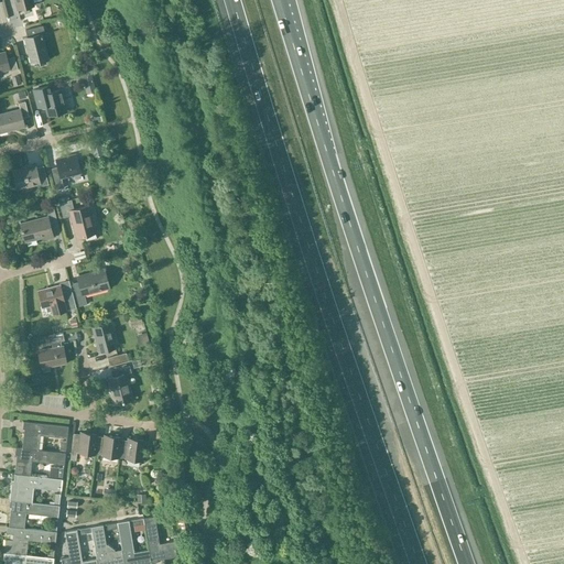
[(32,0),(14,0),(18,10),(34,6),(32,0)]
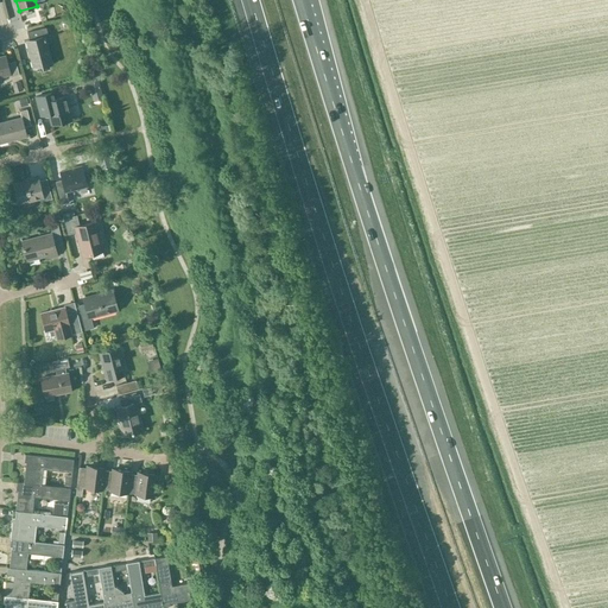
[(45,39),(49,38),(45,27),(27,32),(29,39),(26,40),(33,69),(51,64),(45,39)]
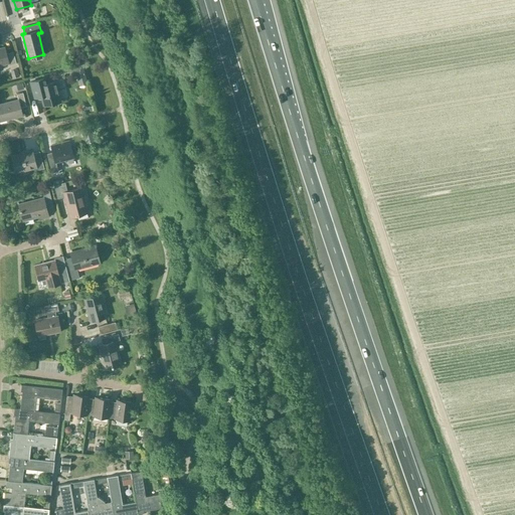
[(9,65),(16,63),(13,51),(6,53),(4,47),(0,48),(0,64),(8,62),(9,65)]
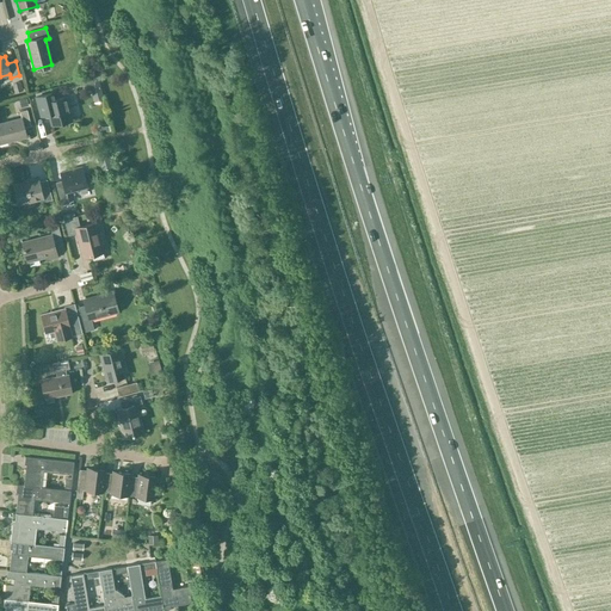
[(24,91),(22,81),(12,84),(16,93),(24,91)]
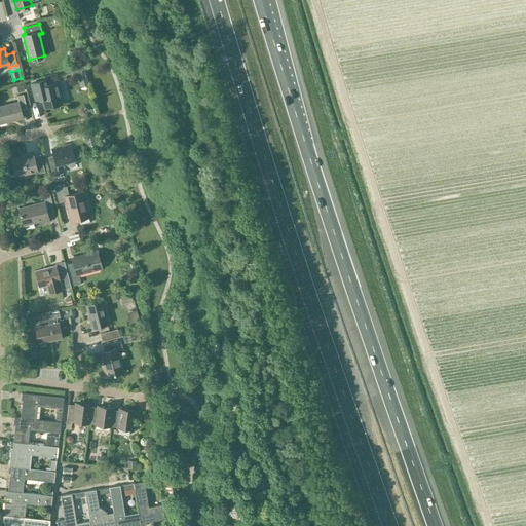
[(44,108),(62,103),(57,83),(47,86),(45,80),(31,84),(34,96),(41,95),(44,108)]
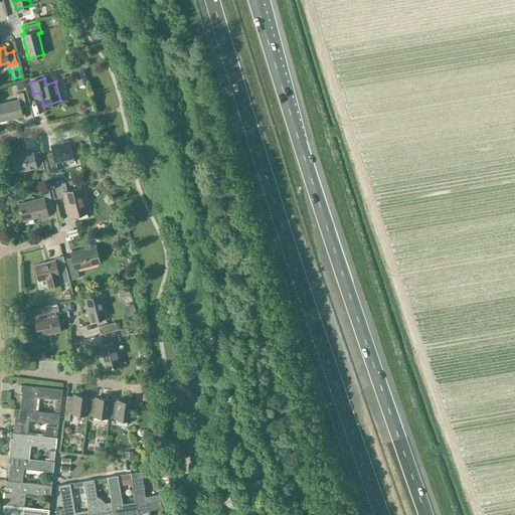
[(20,108),(26,106),(22,93),(16,94),(18,100),(0,103),(0,121),(22,115),(20,108)]
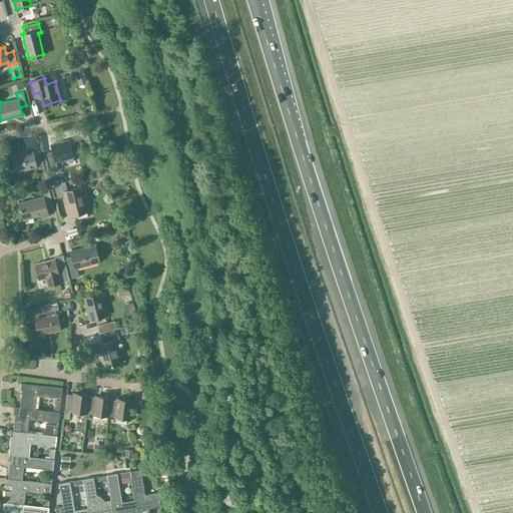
[(55,161),(73,156),(68,140),(51,145),(53,156),(48,157),(51,172),(58,170),(55,161)]
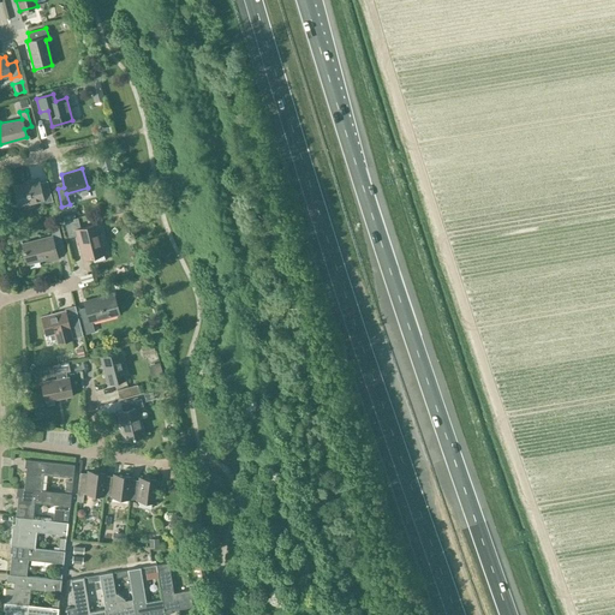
[(39,181),(37,179),(15,185),(19,207),(42,201),(43,202),(52,199),(47,179),(39,181)]
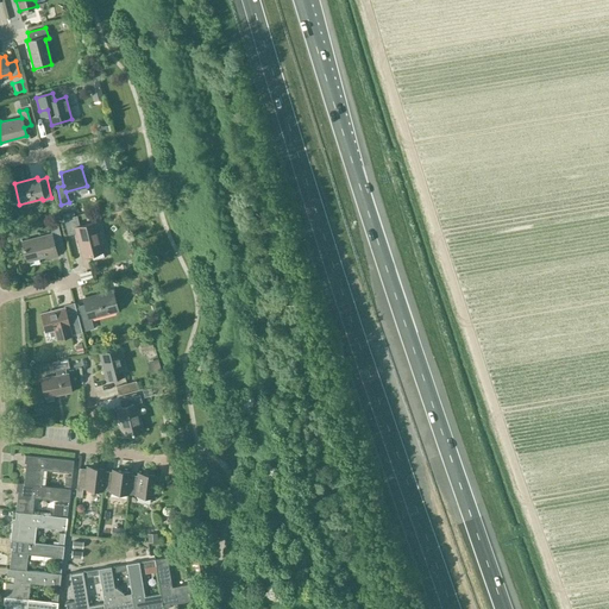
[(82,257),(104,251),(96,223),(75,227),(73,217),(63,219),(68,236),(76,233),(82,257)]
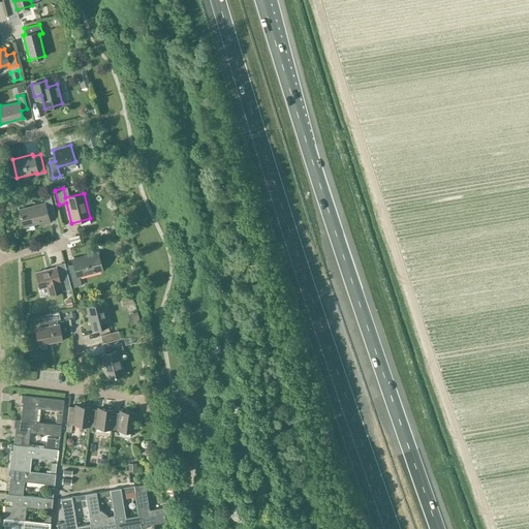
[(48,214),(55,213),(50,195),(42,197),(44,203),(19,210),(23,226),(39,222),(40,224),(50,222),(48,214)]
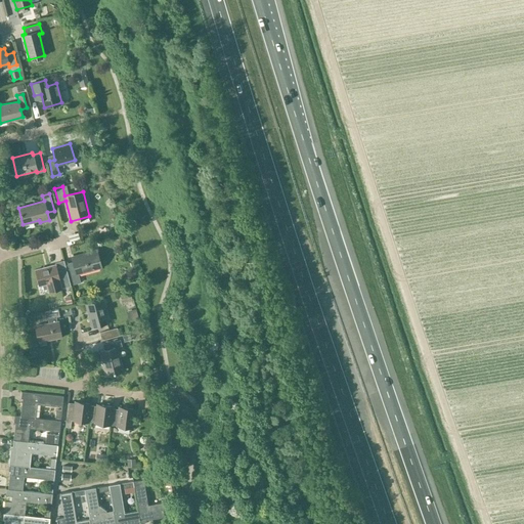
[(78,274),(99,268),(94,249),(73,255),(74,261),(67,263),(73,285),(80,282),(78,274)]
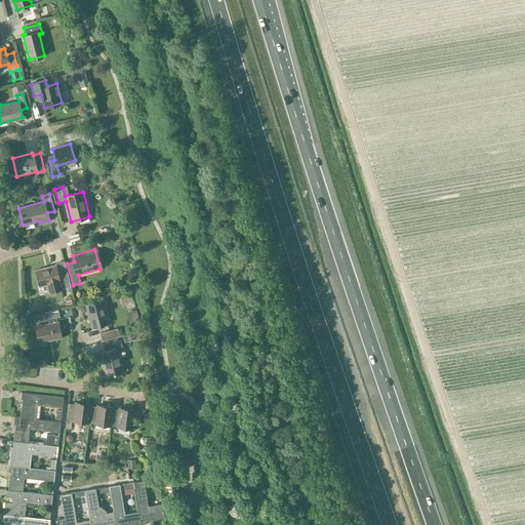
[(38,286),(46,284),(48,292),(70,286),(67,272),(57,274),(55,265),(34,270),(38,286)]
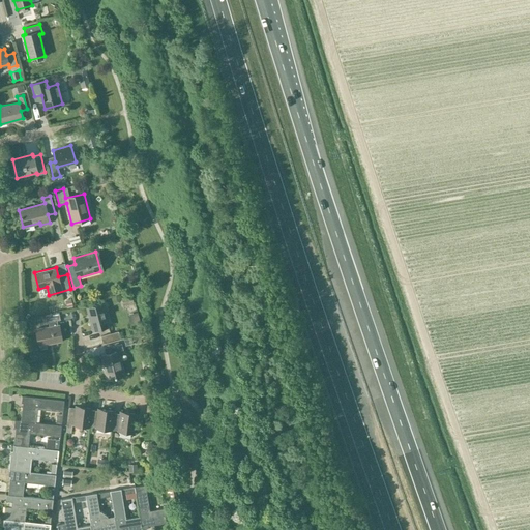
[(133,302),(131,296),(122,298),(123,304),(133,302)]
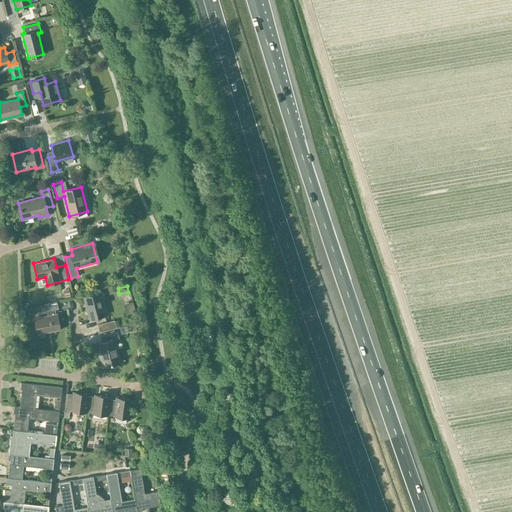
[(92,319),(105,315),(99,293),(84,297),(86,307),(88,306),(92,319)]
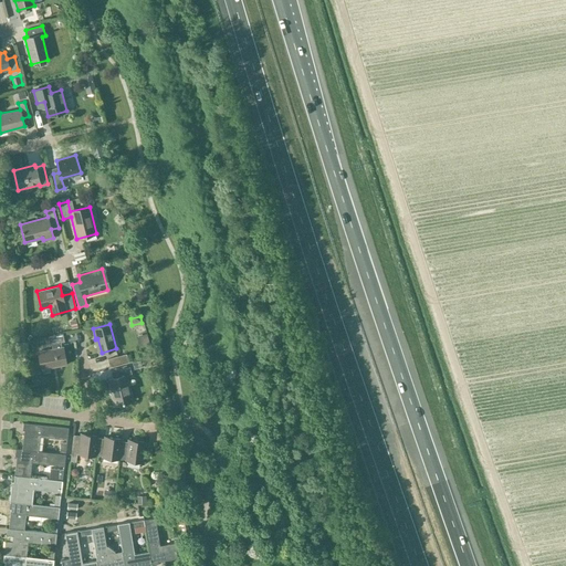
[(63,342),(62,334),(49,337),(50,344),(51,344),(52,349),(38,352),(41,369),(66,364),(63,347),(61,347),(60,342),(63,342)]
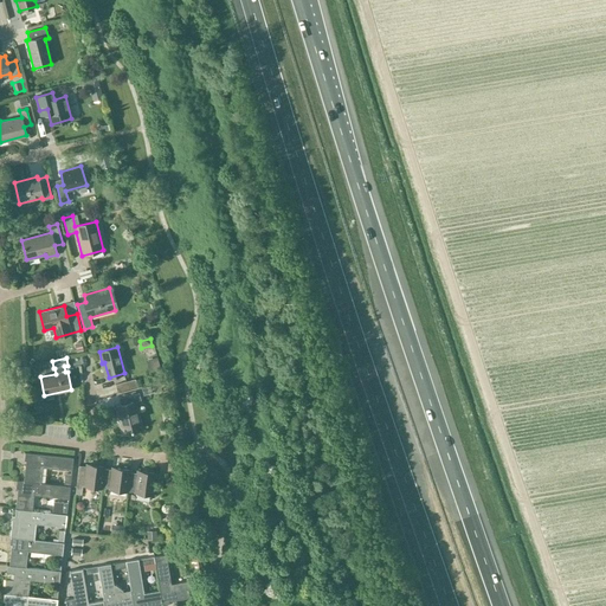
[(117,393),(137,387),(135,379),(115,385),(117,393)]
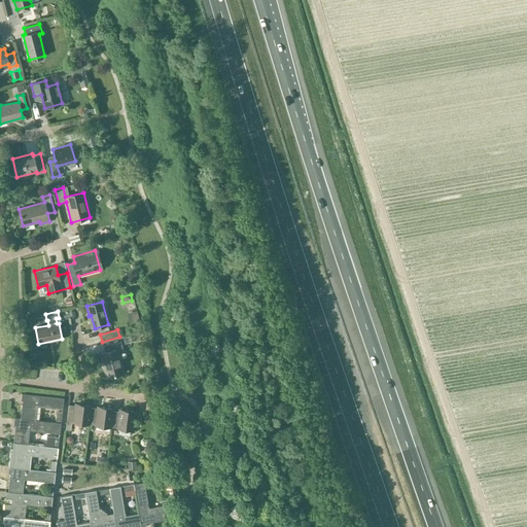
[(118,352),(123,350),(120,341),(103,346),(105,352),(100,353),(106,377),(124,373),(118,352)]
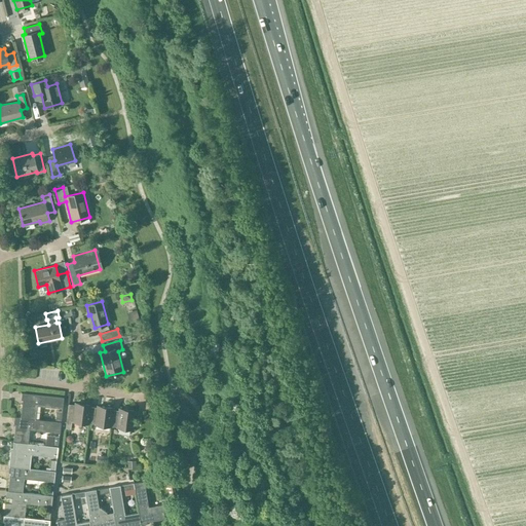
[(23,400),(21,417),(20,418),(34,420),(35,419),(37,405),(62,408),(64,398),(22,392),(21,400),(23,400)]
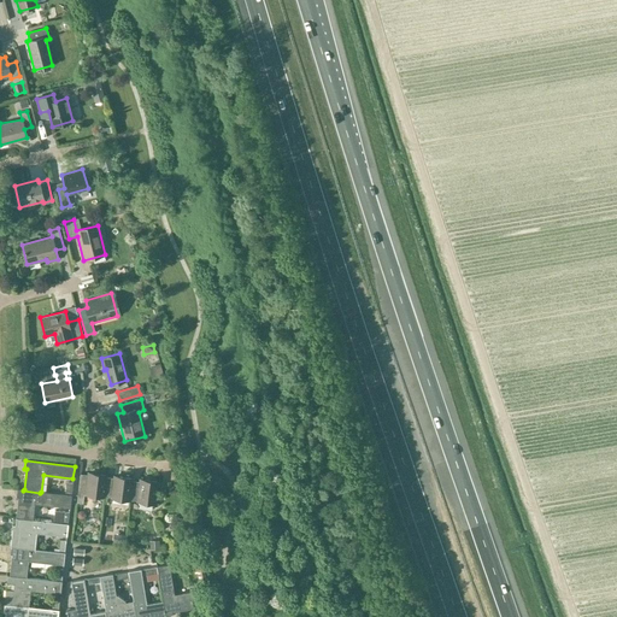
[(105,497),(107,477),(106,477),(106,475),(88,472),(87,475),(80,474),(76,503),(82,503),(83,493),(105,497)]
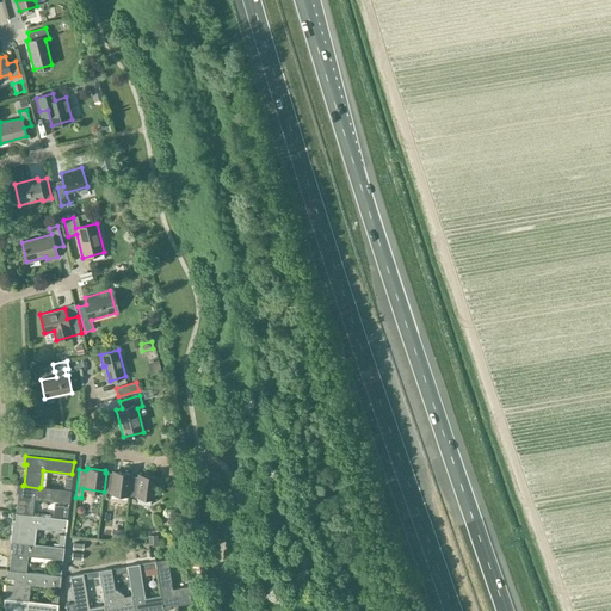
[(131,495),(134,476),(130,475),(130,474),(112,471),(112,473),(106,473),(104,492),(131,495)]
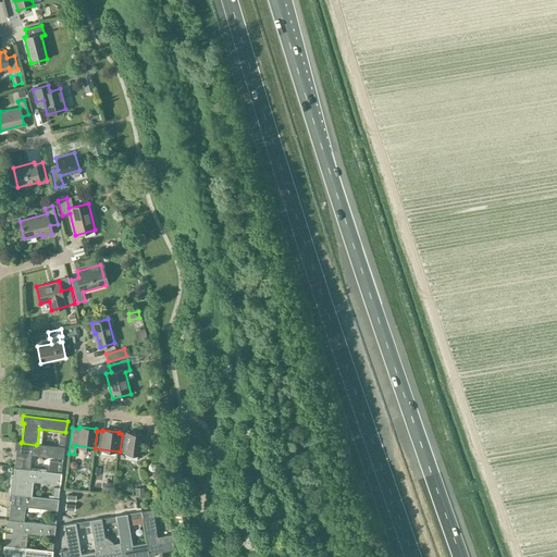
[(125,434),(122,434),(120,452),(140,454),(143,435),(125,433),(125,434)]
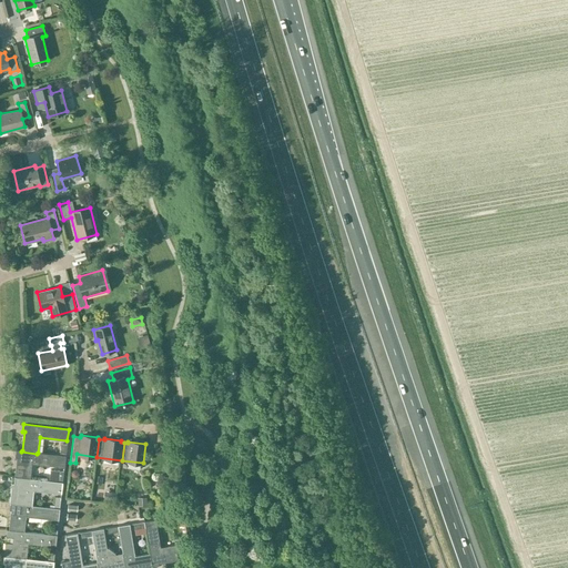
[(21,452),(22,450),(16,450),(14,457),(17,457),(14,477),(17,478),(30,479),(31,478),(32,464),(64,467),(66,455),(60,455),(38,453),(37,454),(21,452)]
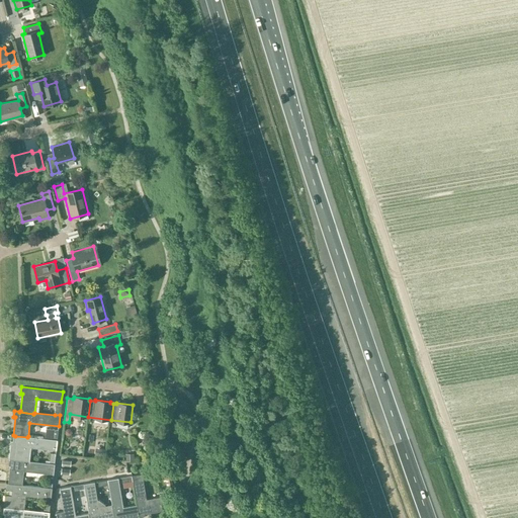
[(46,438),(57,439),(58,430),(53,429),(47,429),(46,438)]
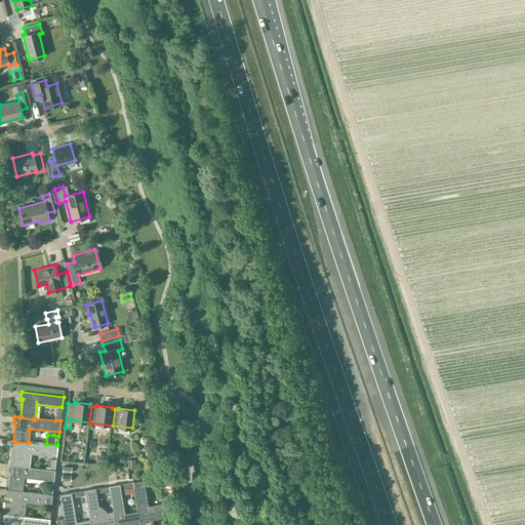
[(29,468),(29,467),(31,453),(56,456),(57,445),(46,444),(29,442),(28,443),(15,442),(15,447),(16,448),(15,466),(14,467),(29,468)]
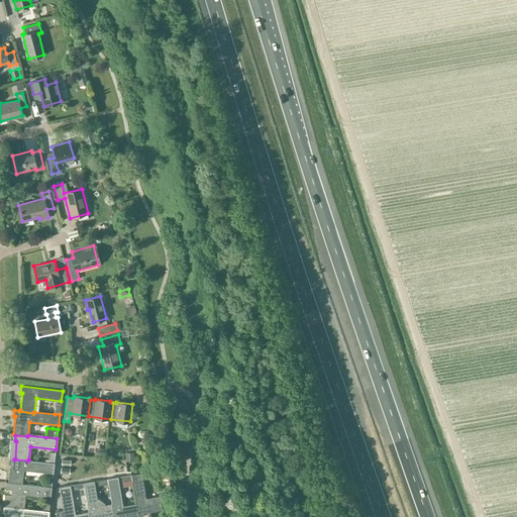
[(14,459),(15,458),(8,457),(8,464),(9,464),(8,483),(21,484),(23,471),(53,474),(55,462),(54,462),(49,462),(28,459),(28,460),(14,459)]
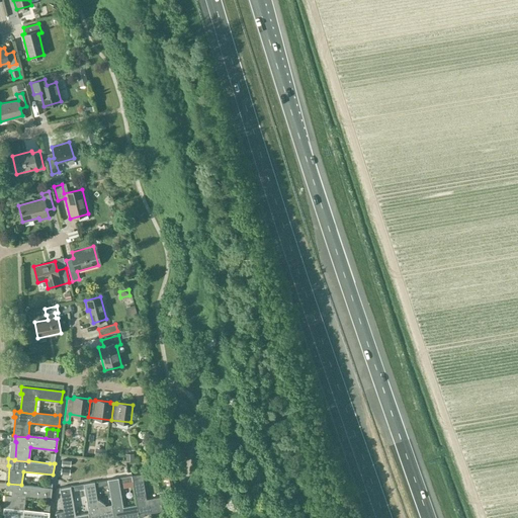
[(132,476),(133,481),(136,505),(137,505),(139,516),(145,515),(144,513),(162,510),(160,497),(146,499),(142,473),(132,476)]
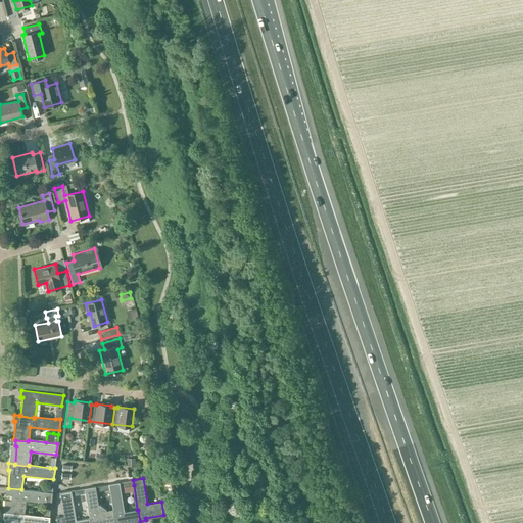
[(109,489),(112,510),(115,522),(114,522),(140,522),(140,521),(138,510),(137,510),(124,512),(119,482),(108,484),(109,489)]
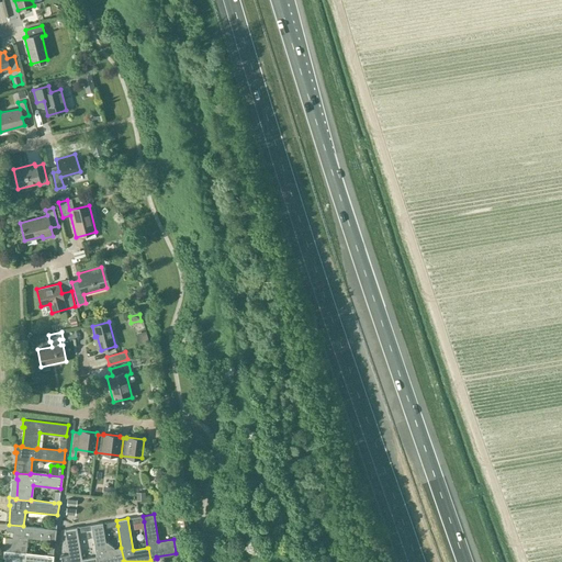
[(90,524),(90,525),(91,530),(96,557),(97,561),(122,561),(123,561),(124,561),(121,548),(107,550),(101,523),(90,524)]
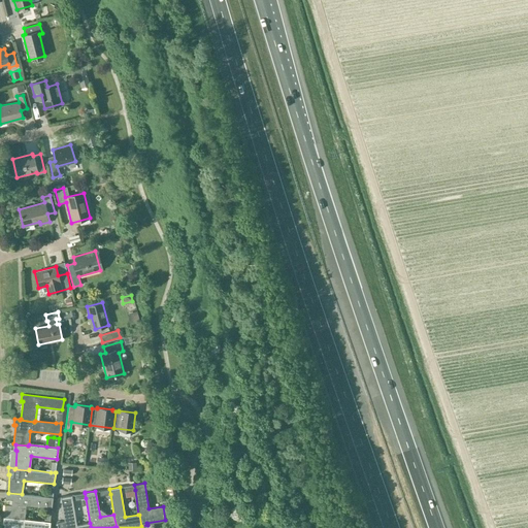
[(22,494),(8,493),(6,492),(5,499),(11,499),(11,505),(4,504),(3,517),(9,518),(24,520),(24,519),(25,505),(52,508),(53,497),(47,497),(22,494)]
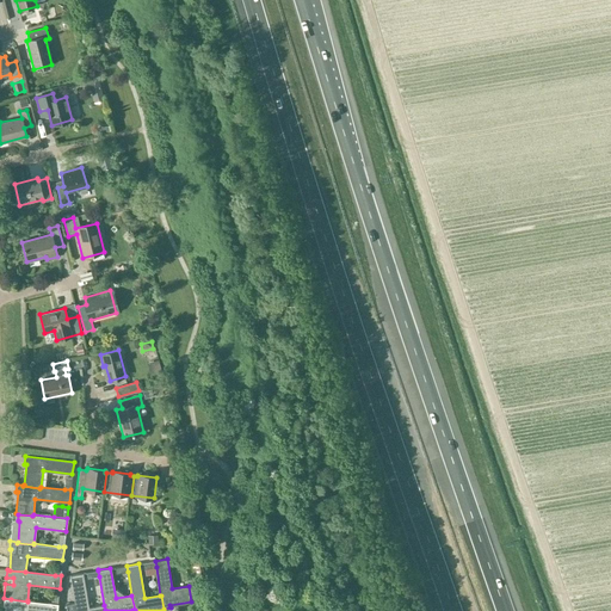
[(105,610),(104,605),(88,608),(82,573),(69,574),(74,603),(66,604),(66,610),(105,610)]
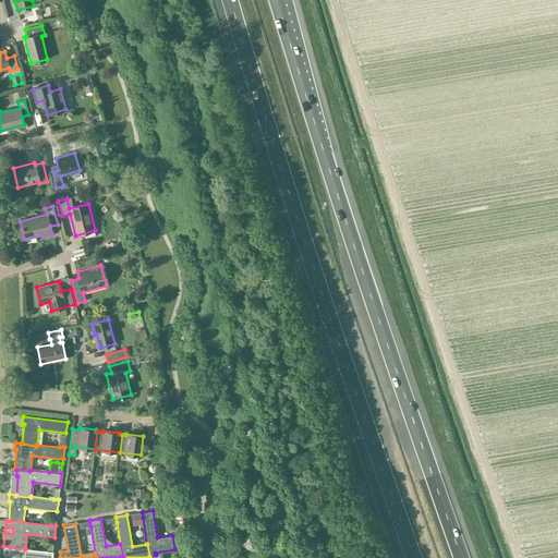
[(51,557),(52,552),(47,550),(25,548),(25,549),(10,547),(3,546),(2,554),(4,554),(3,557),(51,557)]
